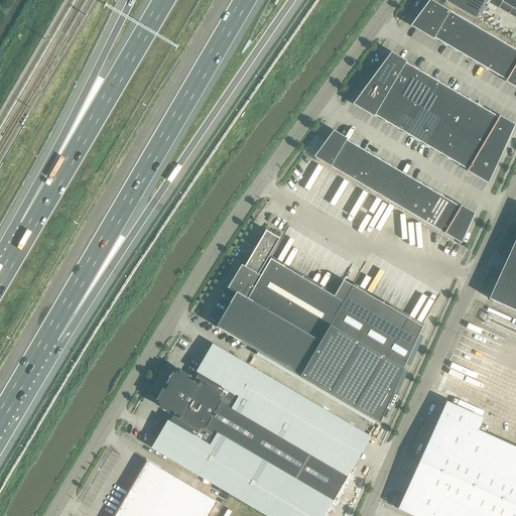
[(443,5),(433,0),(428,0),(410,26),(425,35),(443,5)]
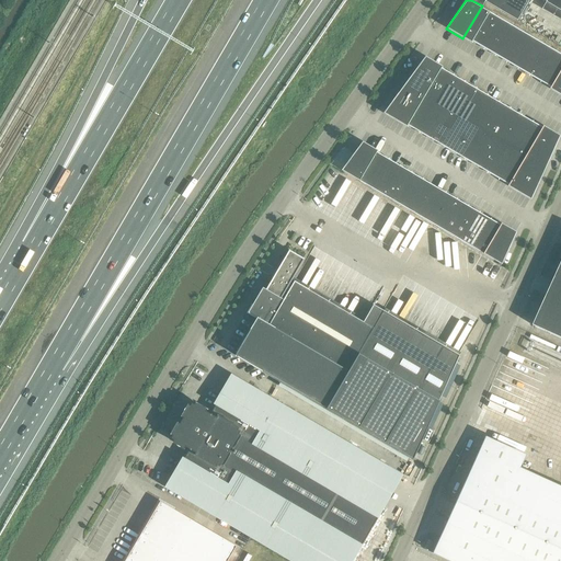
[(484,0),(484,1),(517,21),(528,0),(484,0)]
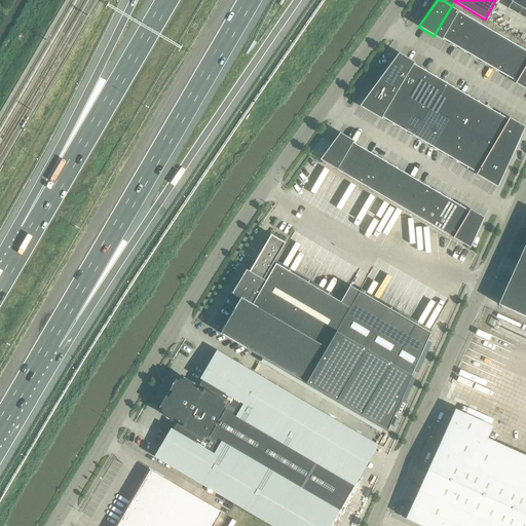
[(525,0),(512,0),(511,2),(525,10),(525,0)]
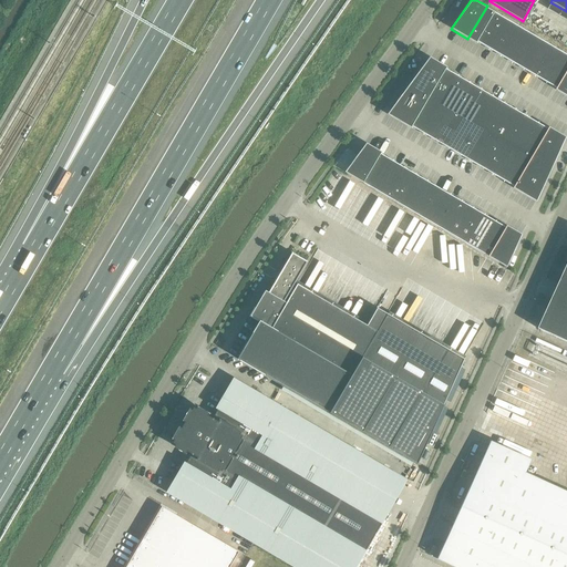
[(478,42),(482,44),(500,16),(496,13),(497,11),(487,6),(467,39),(477,44),(478,42)]
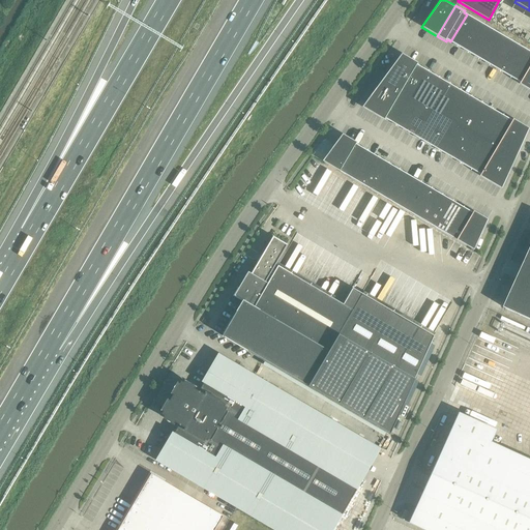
[(464,49),(479,22),(467,15),(450,41),(464,49)]
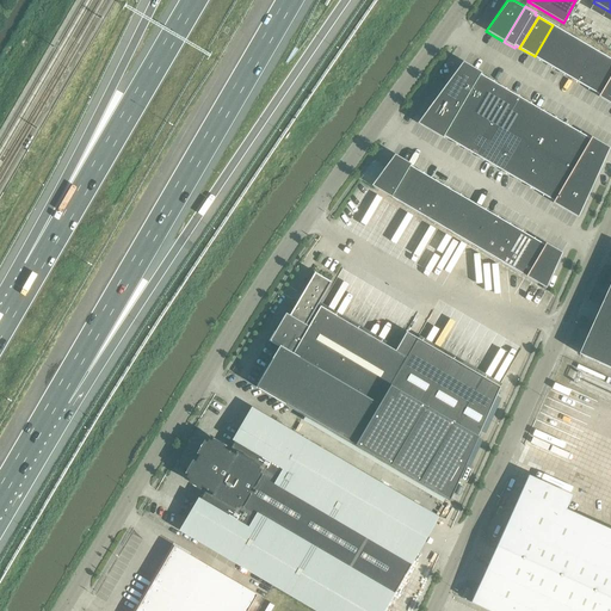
[(567,34),(553,25),(535,56),(549,65),(567,34)]
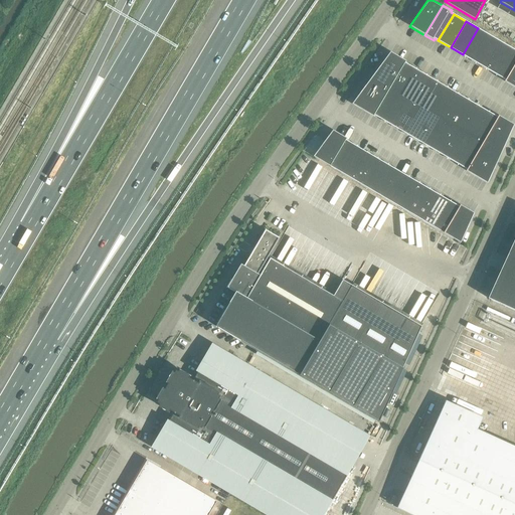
[(475,62),(490,35),(478,28),(463,54),(475,62)]
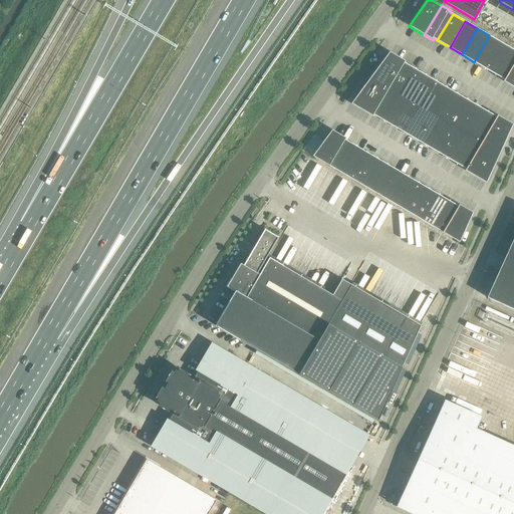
[(501,42),(489,35),(474,62),(486,69),(501,42)]
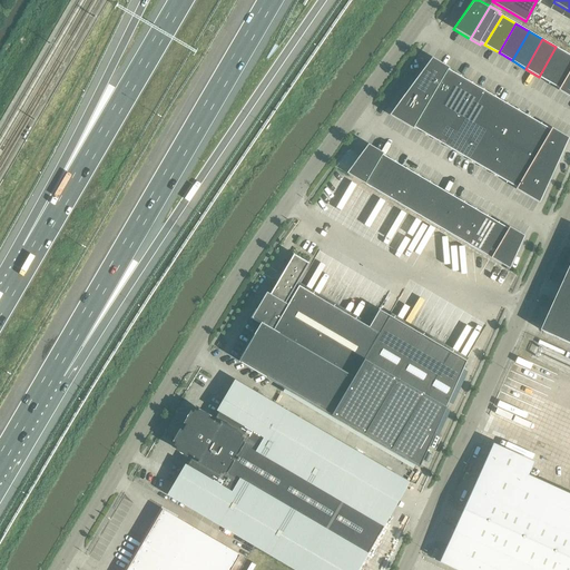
[(539,77),(552,85),(569,55),(556,47),(539,77)]
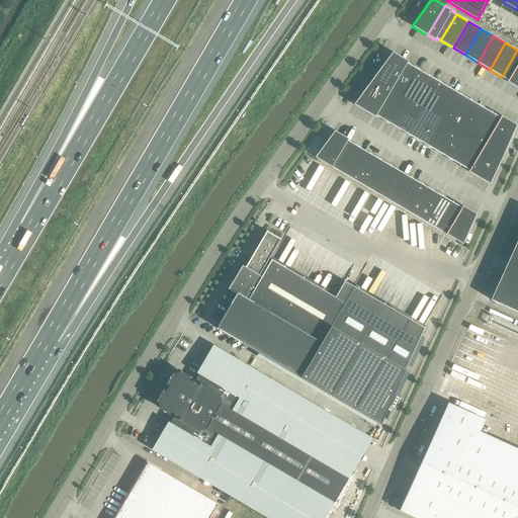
[(517,50),(502,77),(506,79),(505,81),(513,86),(517,76),(517,50)]
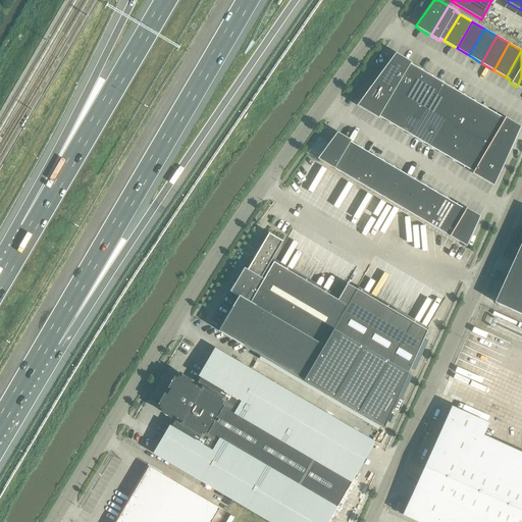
[(470,172),(492,186),(520,125),(503,116),(502,117),(412,64),(413,63),(396,53),(357,106),(379,119),(380,117),(471,170),(470,172)]
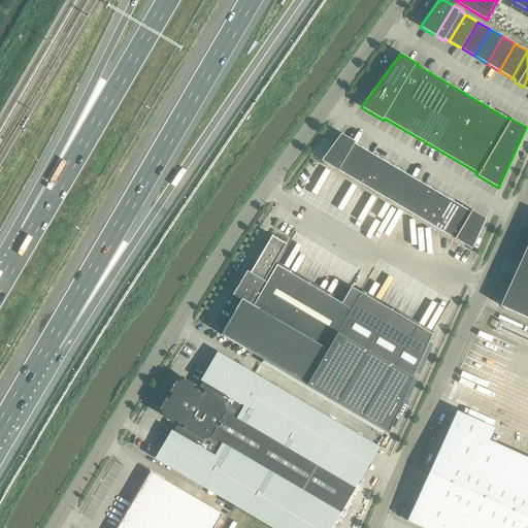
[(351,139),(341,133),(321,161),(334,168),(351,139)]
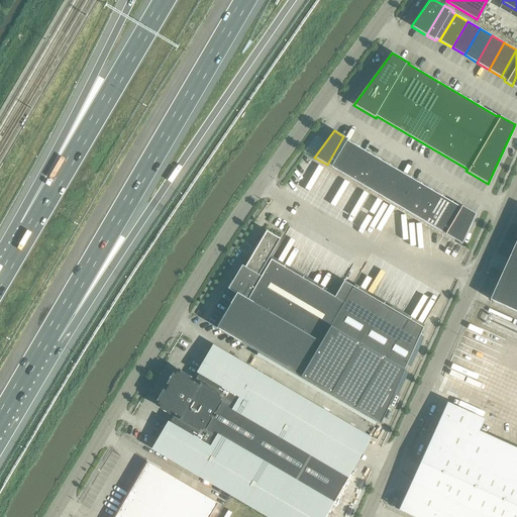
[(343,136),(327,165),(338,171),(353,144),(346,140),(347,138),(343,136)]
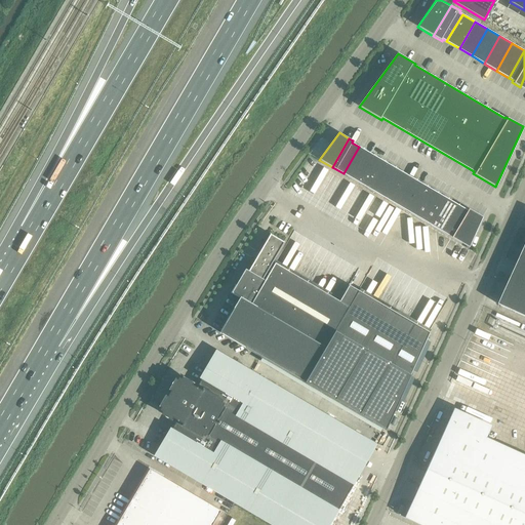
[(354,180),(370,153),(359,147),(344,173),(354,180)]
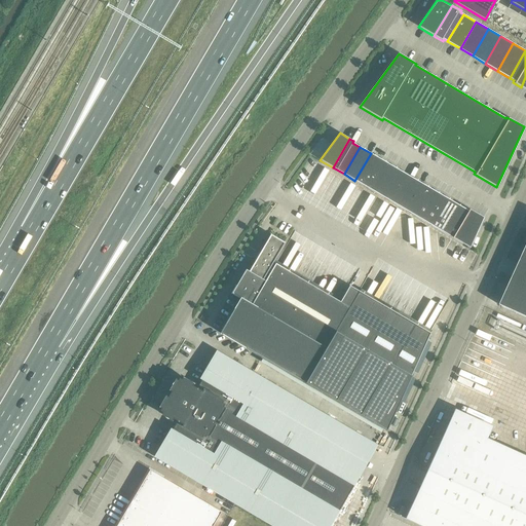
[(381,160),(371,153),(354,181),(366,187),(381,160)]
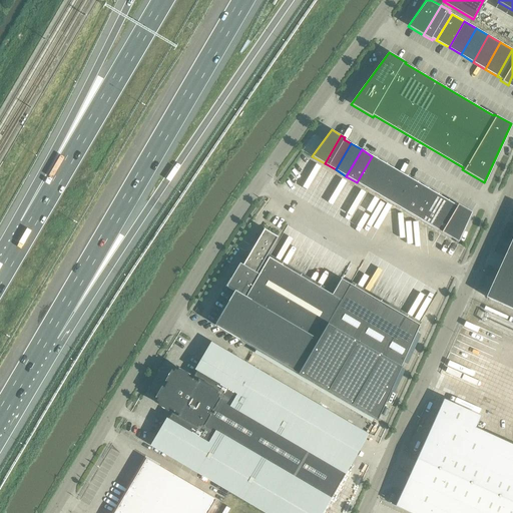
[(368,188),(383,162),(372,156),(357,182),(368,188)]
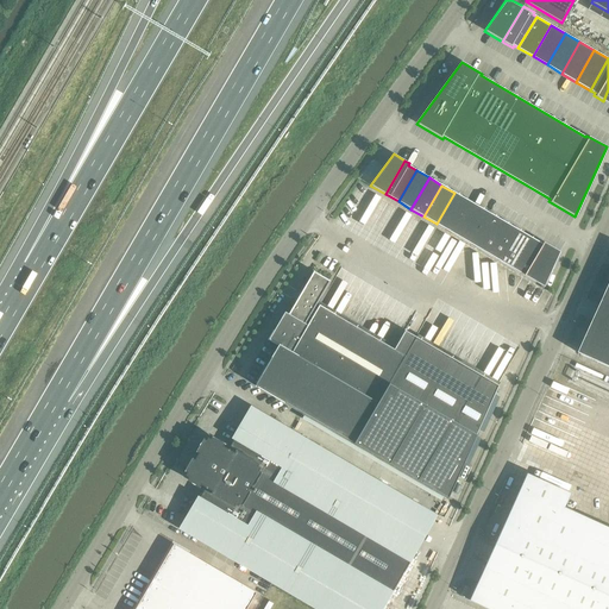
[(468,200),(454,193),(437,224),(449,231),(468,200)]
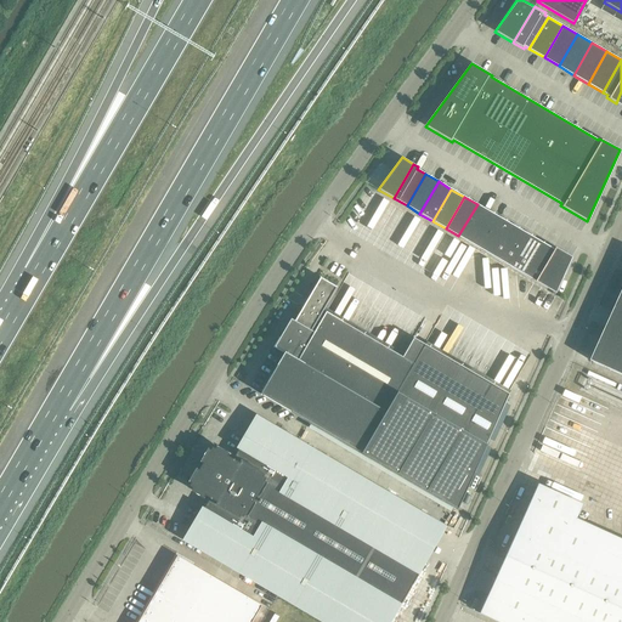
[(471,244),(491,211),(478,204),(458,236),(471,244)]
